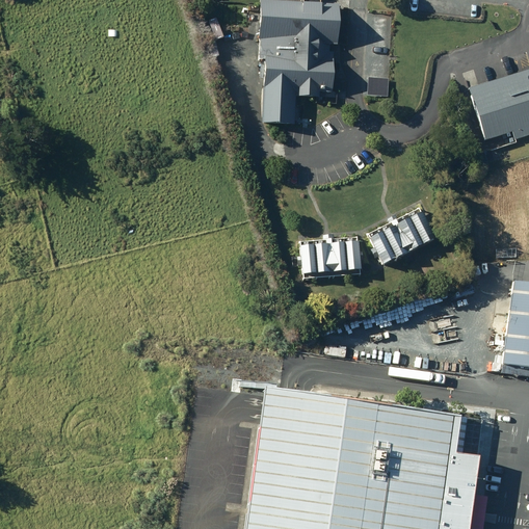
[(305,4),(305,0),(264,0),(261,0),(261,59),(266,59),(265,123),(296,123),(297,96),(321,96),(322,90),(335,90),(335,49),(332,49),(332,43),(340,43),(340,2),(322,2),(322,0),(308,0),(308,4),(305,4)]
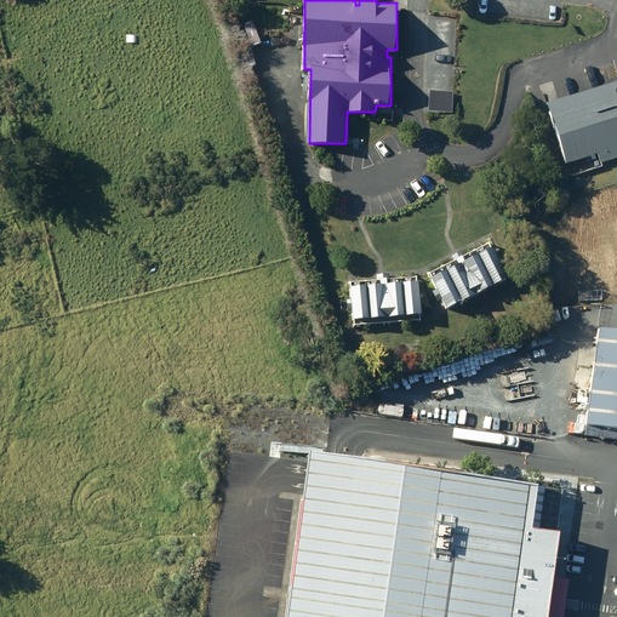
[(616,79),(549,101),(569,161),(601,152),(604,160),(616,156),(616,79)]
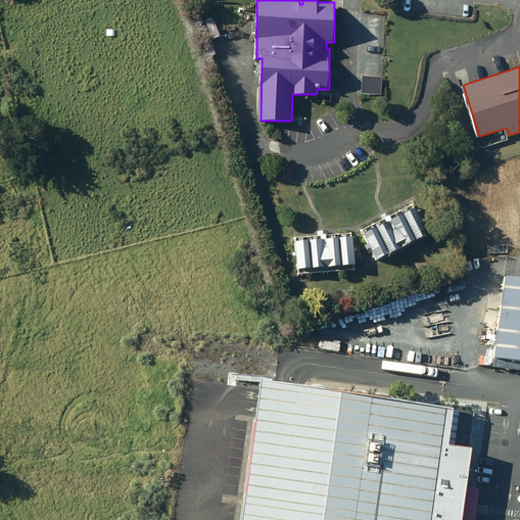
[(382,215),(384,218),(364,230),(367,234),(365,235),(379,261),(430,233),(414,202),(393,214),(390,209),(382,215)]
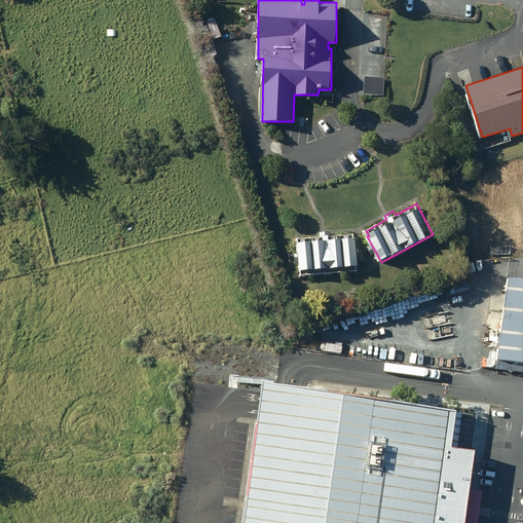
[(298,253),(295,253),(296,262),(300,262),(301,275),(359,270),(359,266),(360,266),(357,238),(356,238),(356,233),(332,235),(332,230),(322,231),(322,236),(299,238),(299,244),(297,244),(298,253)]
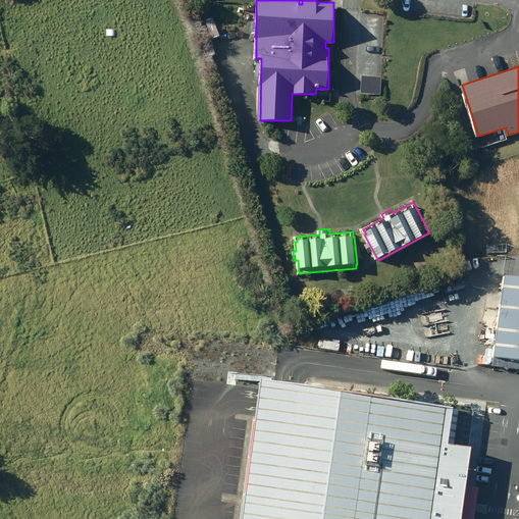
[(518,277),(506,276),(494,365),(518,368),(518,277)]
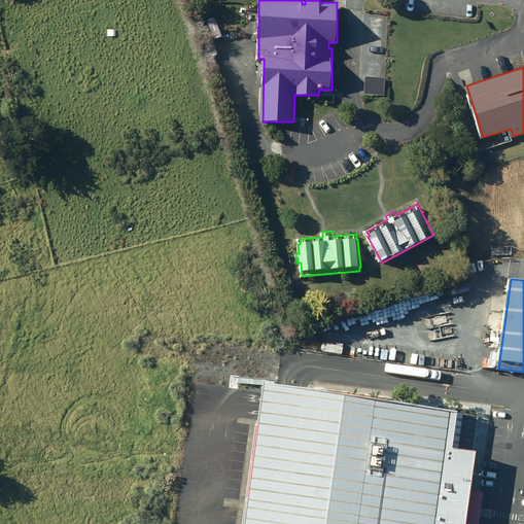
[(464,523),(469,488),(475,455),(452,452),(456,417),(385,408),(386,403),(326,394),(325,399),(293,395),(267,392),(262,391),(259,403),(243,523),(464,523)]
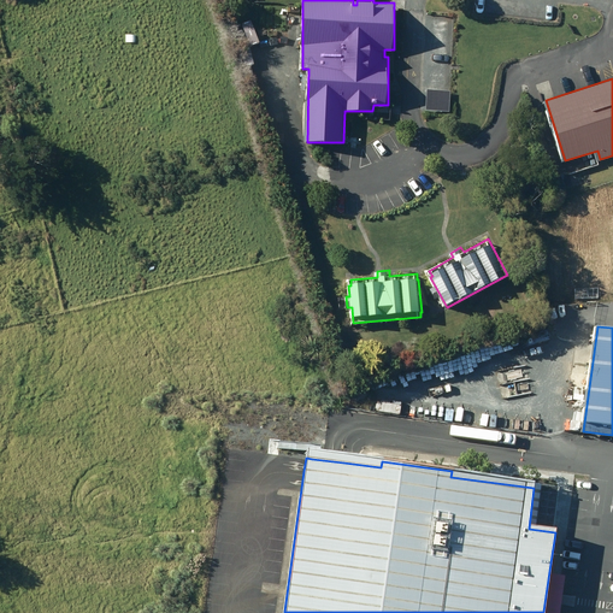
[(555,612),(561,573),(549,571),(543,612),(555,612)]
